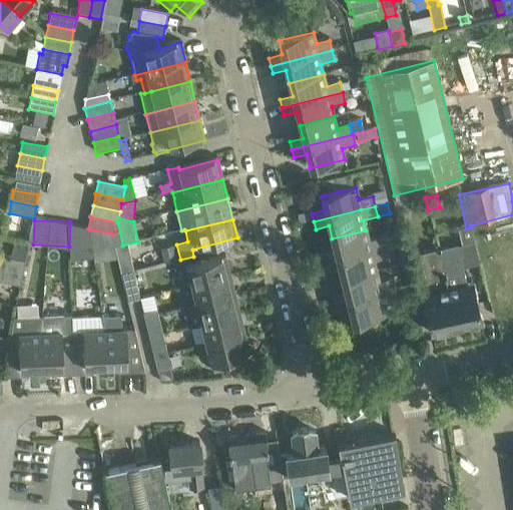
[(71,248),(87,248),(87,232),(86,232),(86,229),(73,227),(73,232),(71,233),(71,248)]
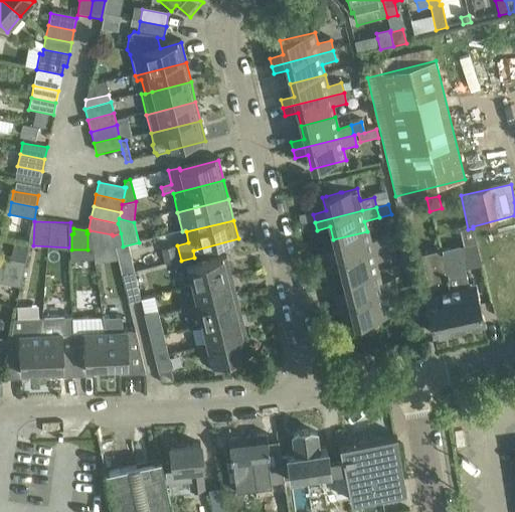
[(115,249),(112,234),(90,230),(93,252),(115,249)]
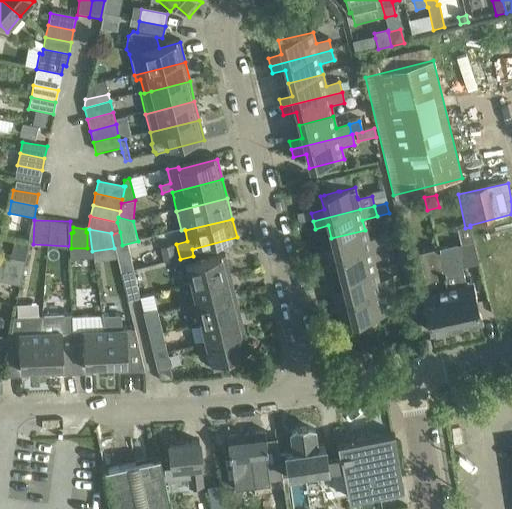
[(368,240),(365,230),(331,238),(334,251),(321,255),(323,263),(383,248),(381,237),(368,240)]
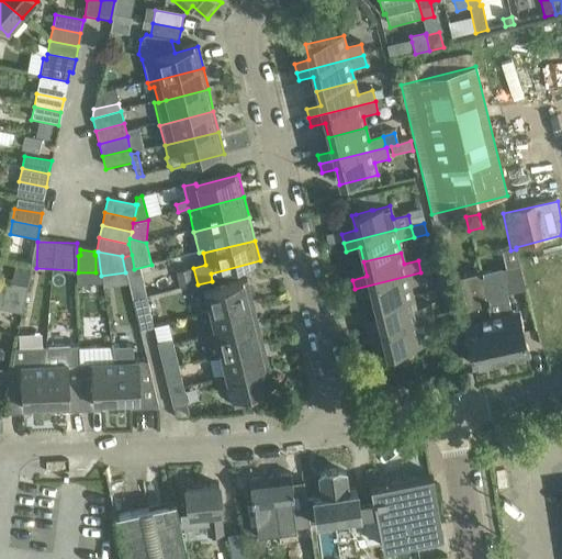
[(190,270),(176,274),(179,289),(193,284),(190,270)]
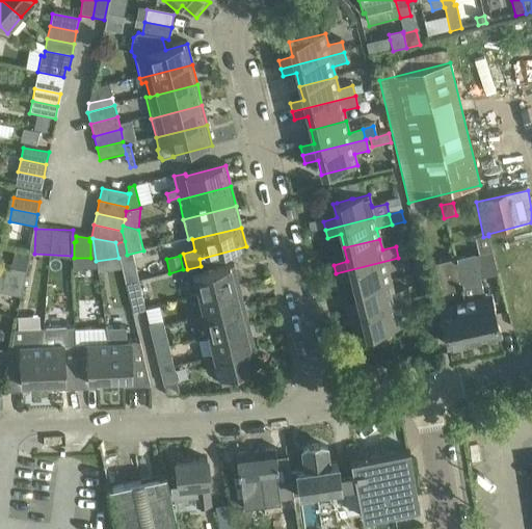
[(473,256),(454,261),(473,342),(501,336),(496,316),(491,296),(482,298),(478,280),(473,256)]
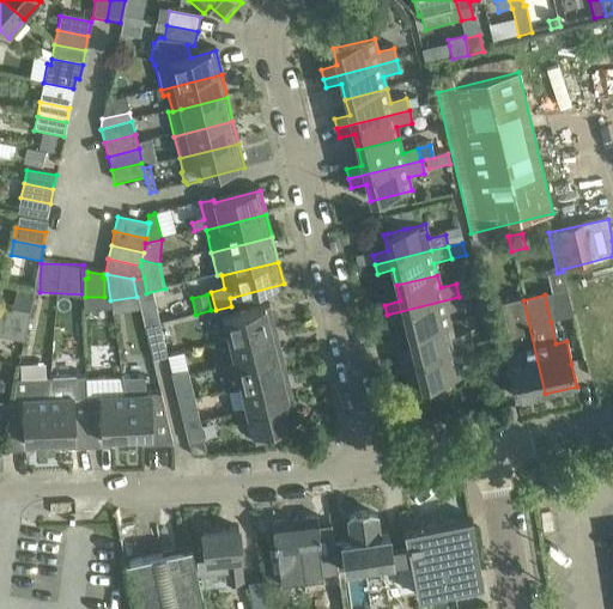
[(462,309),(459,297),(387,315),(389,324),(405,320),(410,335),(449,326),(447,312),(462,309)]
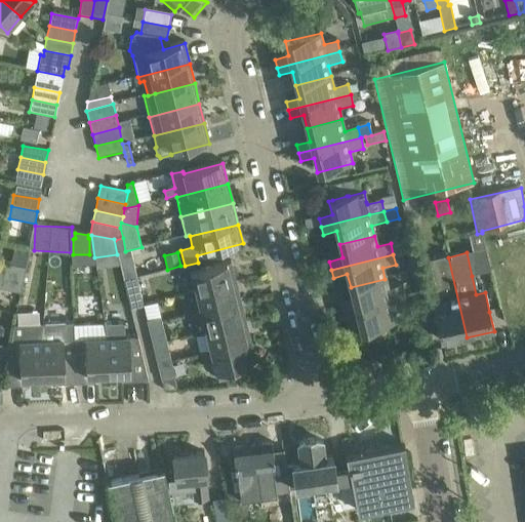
[(441,344),(467,337),(448,257),(429,262),(438,303),(432,305),(441,344)]
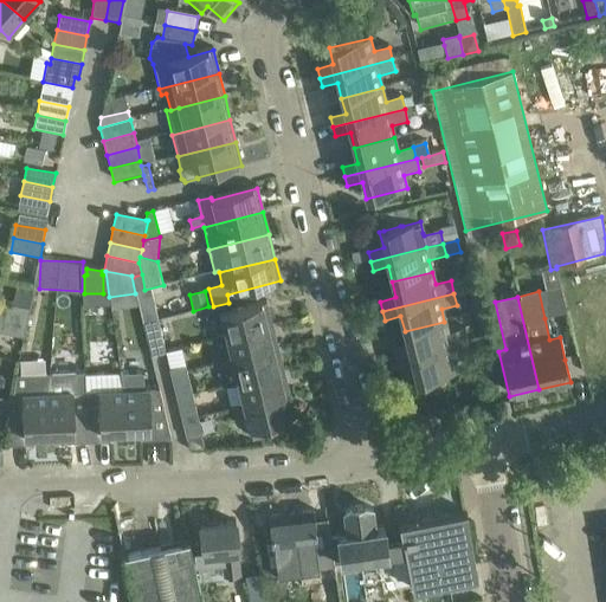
[(226,340),(272,328),(266,304),(220,316),(226,340)]
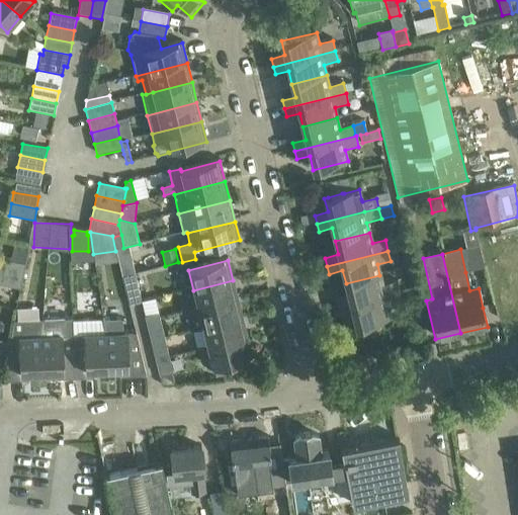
[(0,261),(0,273),(22,278),(24,266),(0,261)]
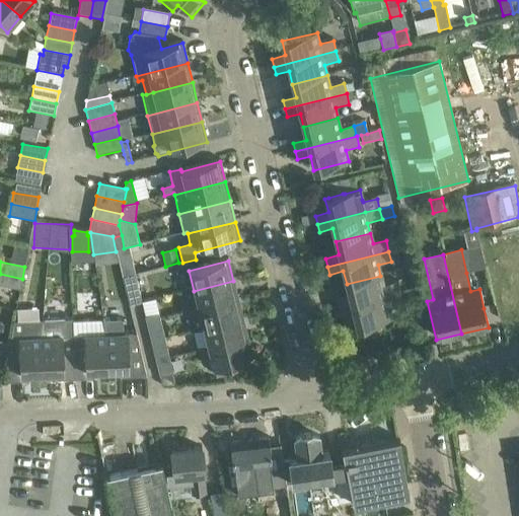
[(22,279),(0,274),(0,286),(20,291),(22,279)]
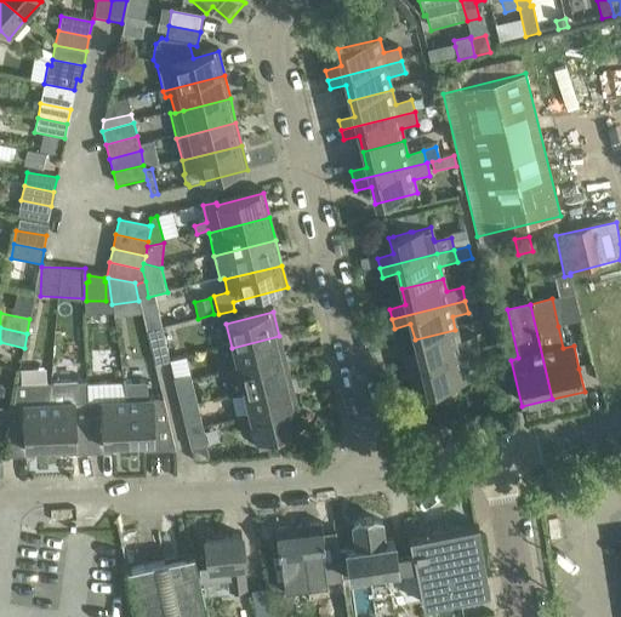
[(155,366),(170,363),(163,330),(148,333),(155,366)]
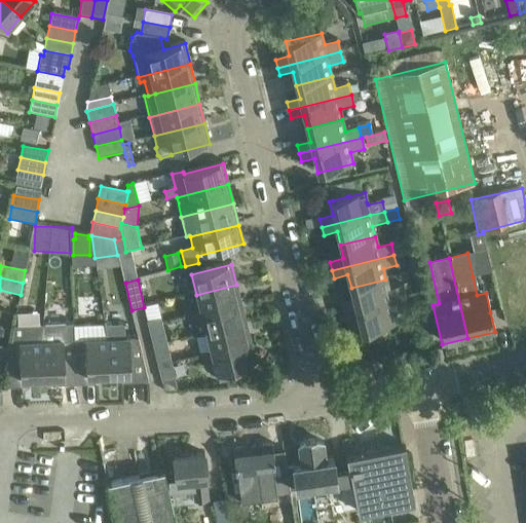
[(341,305),(343,312),(405,298),(402,287),(388,291),(385,279),(351,288),(354,301),(341,305)]
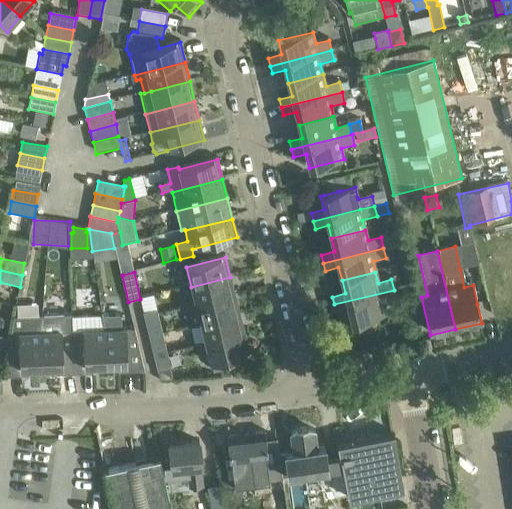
[(196,306),(235,296),(230,277),(191,287),(196,306)]
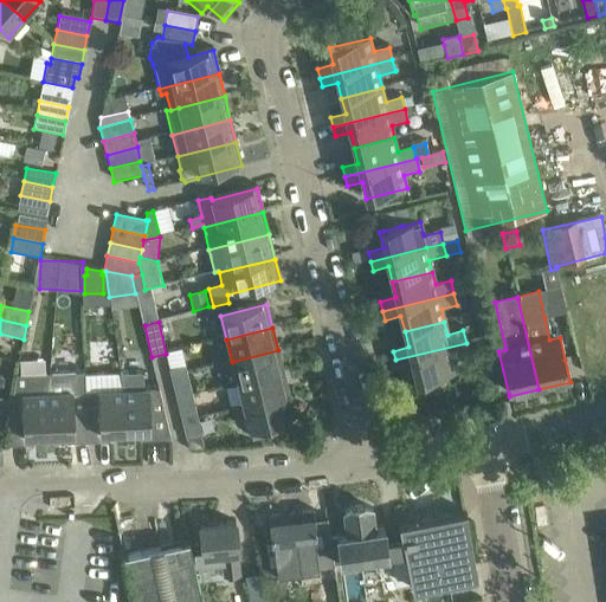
[(482,340),(466,343),(395,360),(398,369),(413,366),(417,382),(458,371),(455,360),(485,353),(482,340)]
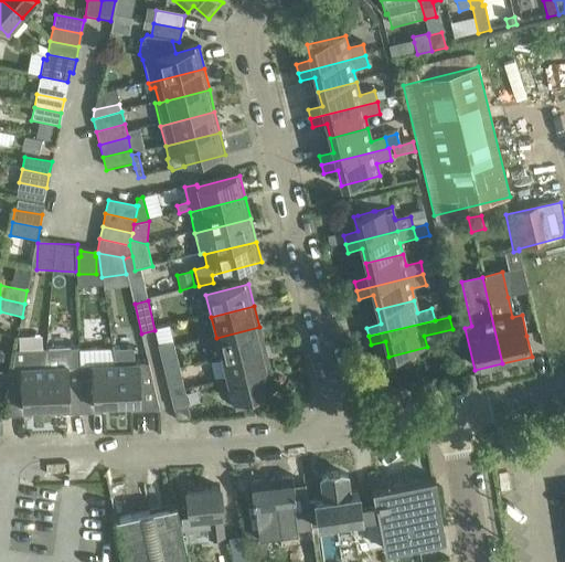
[(265,349),(259,327),(216,338),(222,360),(265,349)]
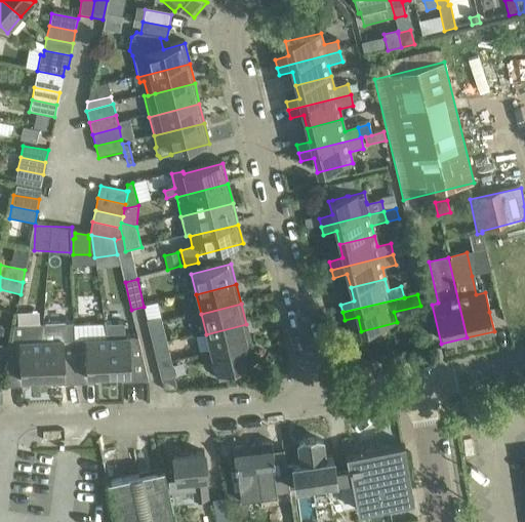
[(150,334),(164,331),(161,319),(148,322),(150,334)]
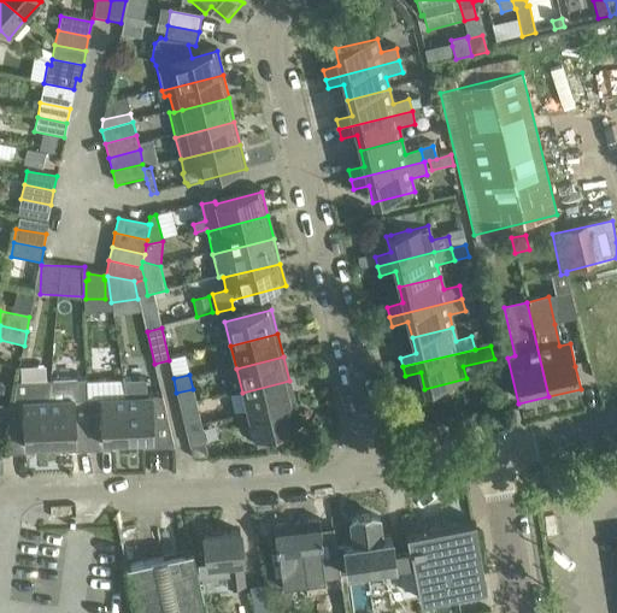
[(66,453),(89,452),(88,420),(86,384),(86,379),(51,382),(48,402),(51,446),(65,444),(66,453)]
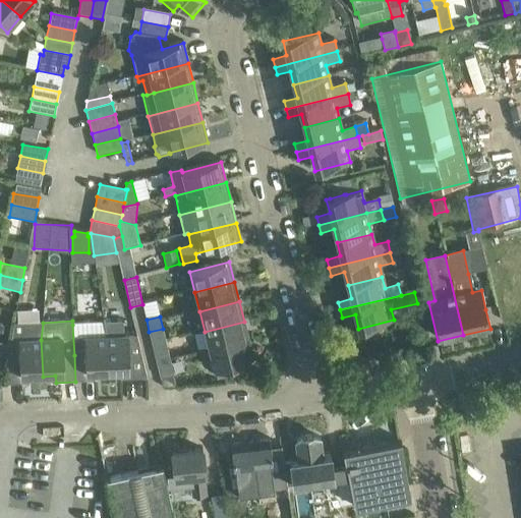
[(205,332),(210,351),(248,341),(244,322),(205,332)]
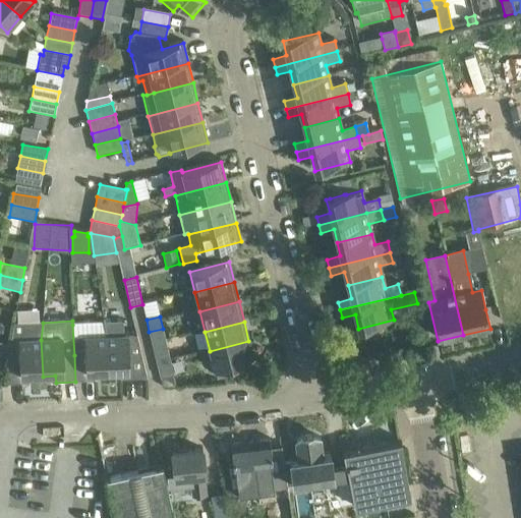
[(41,340),(43,323),(13,324),(7,358),(5,365),(2,385),(30,384),(30,377),(43,377),(41,340)]
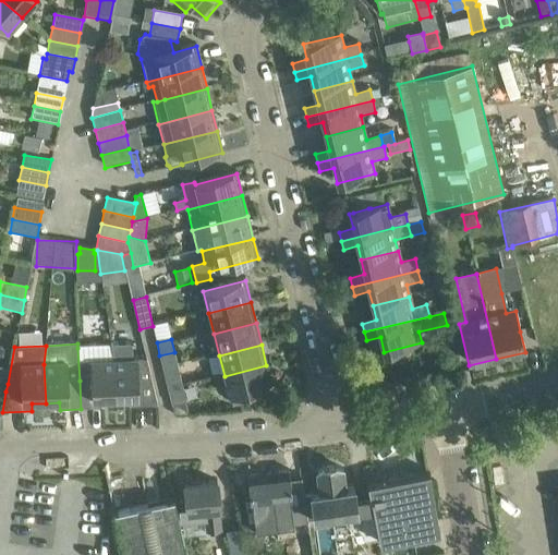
[(113,361),(116,400),(130,399),(130,407),(157,406),(153,385),(152,378),(146,360),(132,361),(132,346),(111,347),(113,361)]
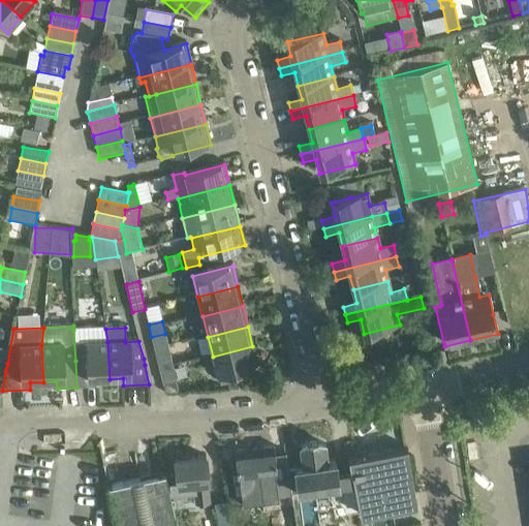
[(107,342),(105,329),(73,330),(75,361),(76,388),(96,387),(96,379),(110,379),(107,342)]
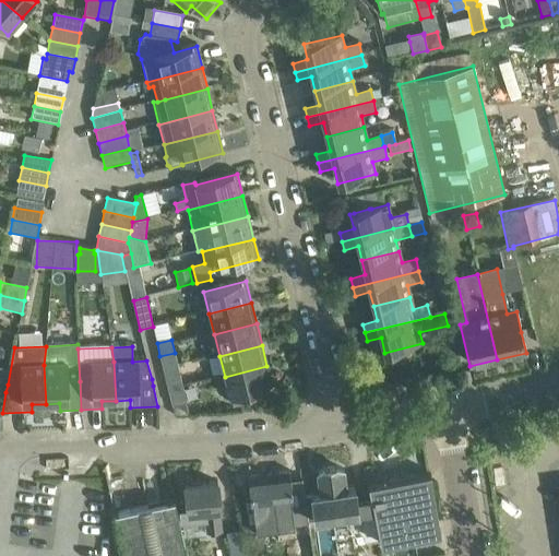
[(178,366),(175,353),(159,356),(163,370),(178,366)]
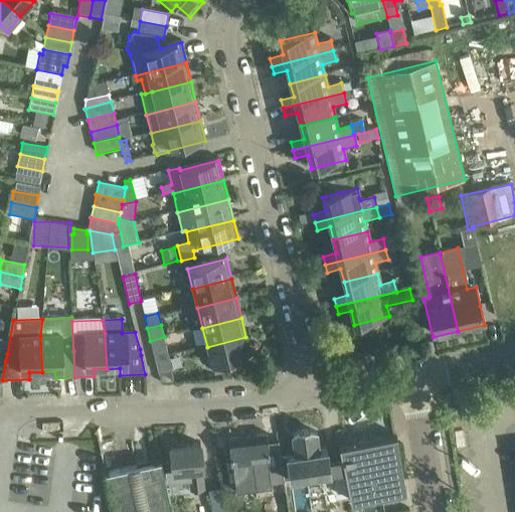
[(166,349),(164,337),(150,341),(153,352),(166,349)]
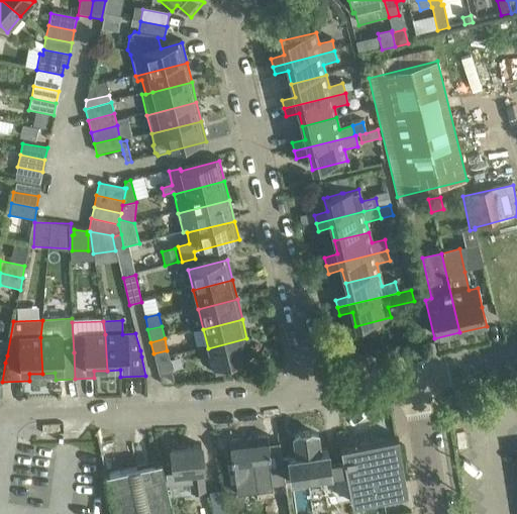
[(251,358),(246,338),(208,348),(212,368),(213,368),(215,376),(242,369),(240,362),(251,358)]
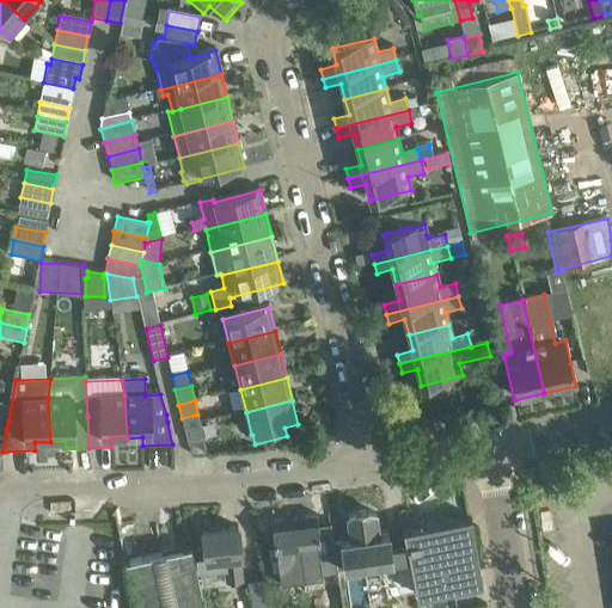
[(204,442),(197,415),(182,418),(188,446),(204,442)]
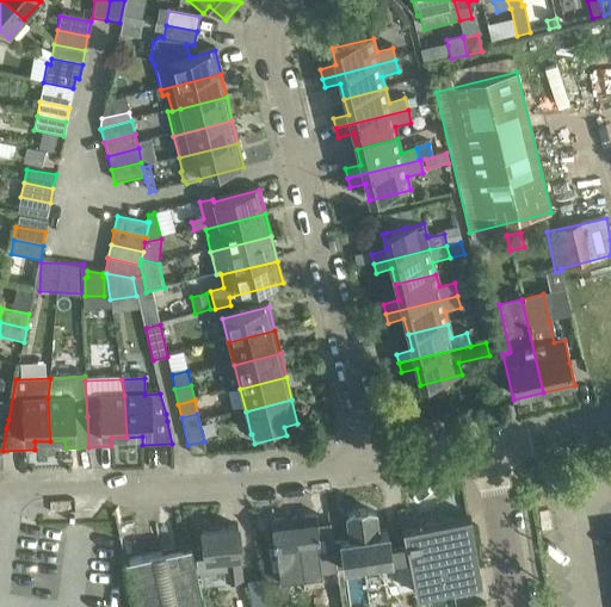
[(406,546),(389,549),(387,534),(378,536),(375,515),(368,512),(353,514),(346,519),(347,520),(329,524),(337,571),(407,557),(415,598),(481,584),(470,518),(402,532),(406,546)]
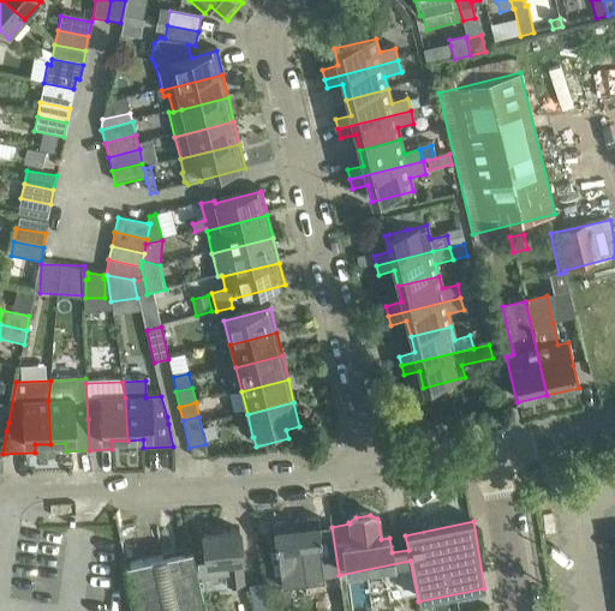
[(318,521),(296,523),(304,598),(322,597),(317,556),(322,556),(318,521)]
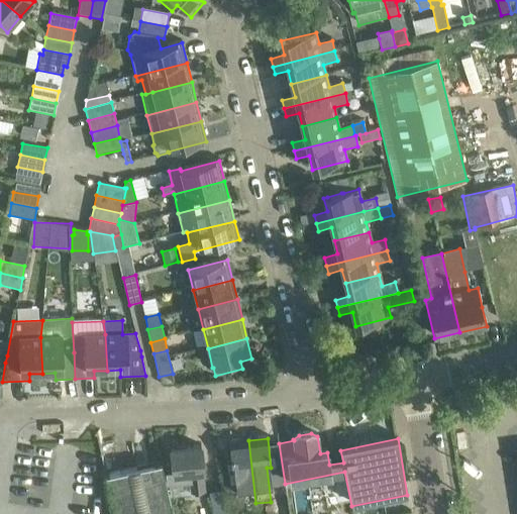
[(244,505),(255,503),(248,440),(228,442),(231,463),(233,482),(241,481),(244,505)]
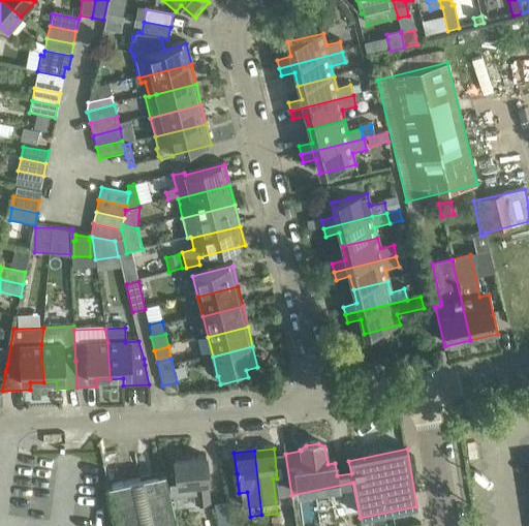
[(208,484),(208,478),(206,458),(175,461),(177,486),(169,487),(170,498),(194,496),(195,506),(210,505),(208,484)]
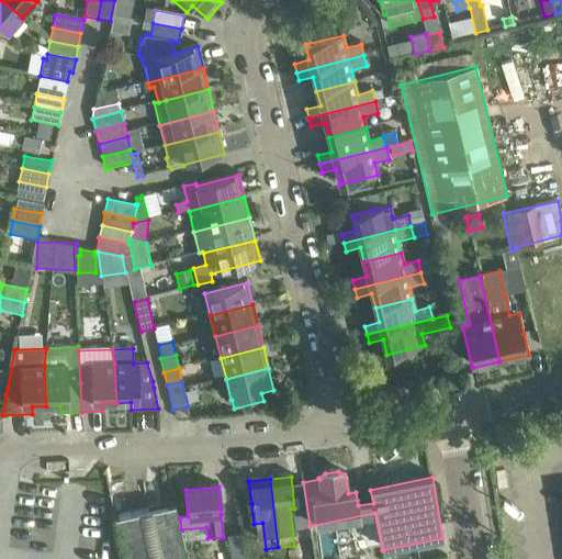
[(187,558),(176,504),(115,517),(123,558),(187,558)]
